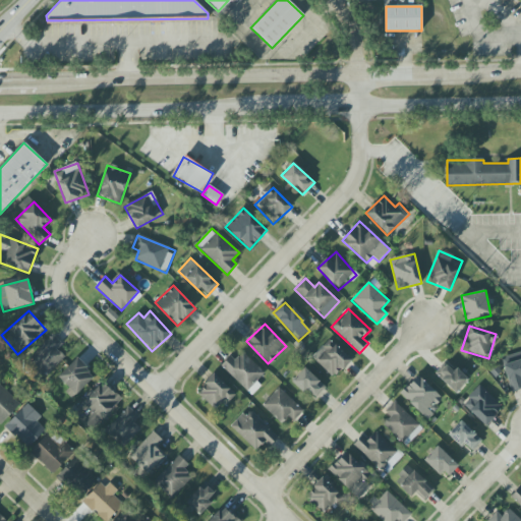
[(58,349),(63,345),(53,335),(29,358),(46,377),(65,357),(58,349)]
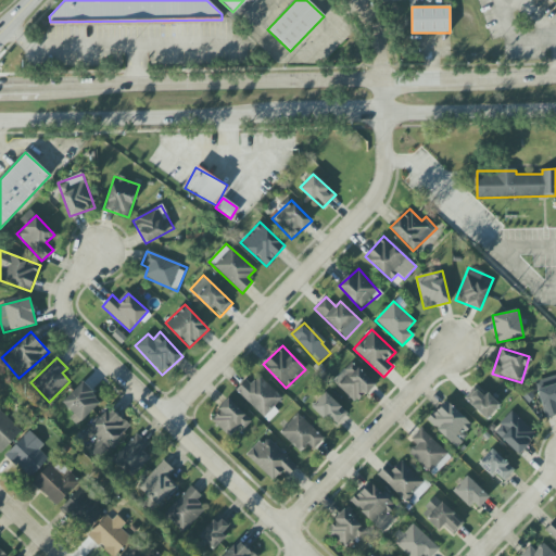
[(375,384),(352,362),(333,381),(356,404),(375,384)]
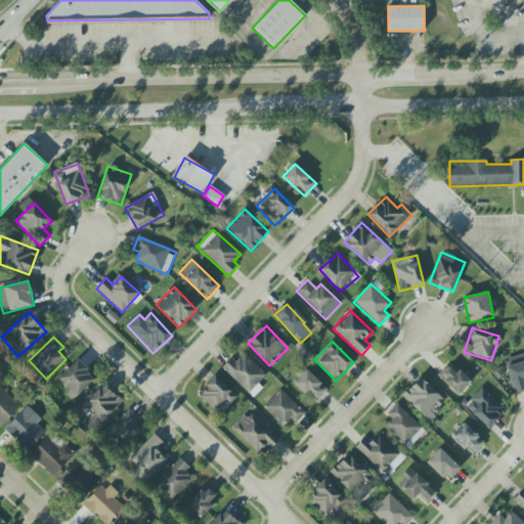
[(514,395),(523,392),(523,354),(505,359),(514,395)]
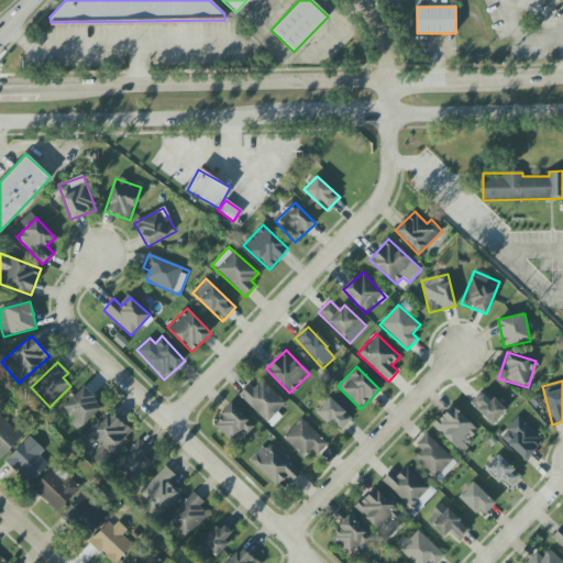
[(102,407),(84,387),(61,408),(80,429),(102,407)]
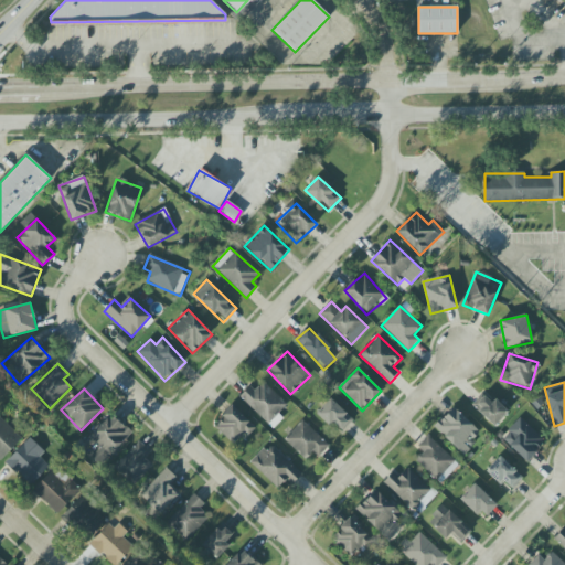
[(484,393),(472,406),(494,427),(508,413),(484,393)]
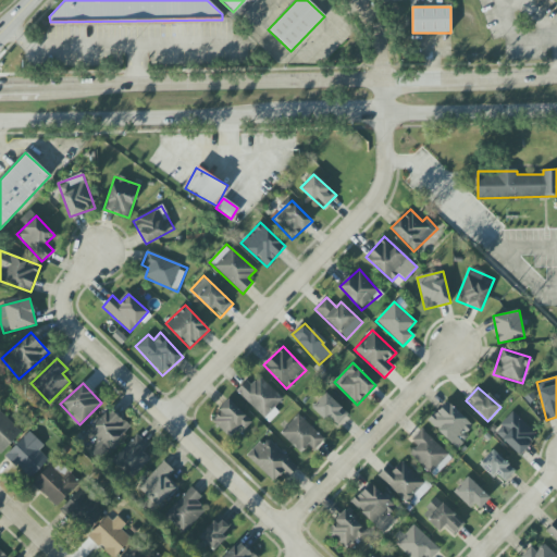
[(313,407),(335,428),(348,415),(325,393),(313,407)]
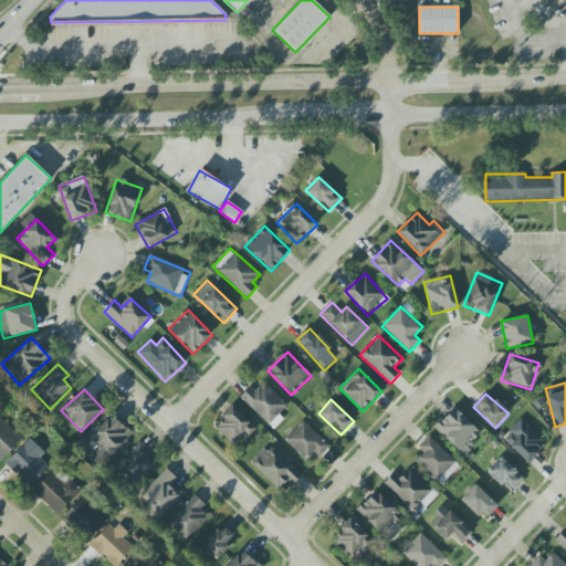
[(253,427),(232,407),(213,427),(234,447),(253,427)]
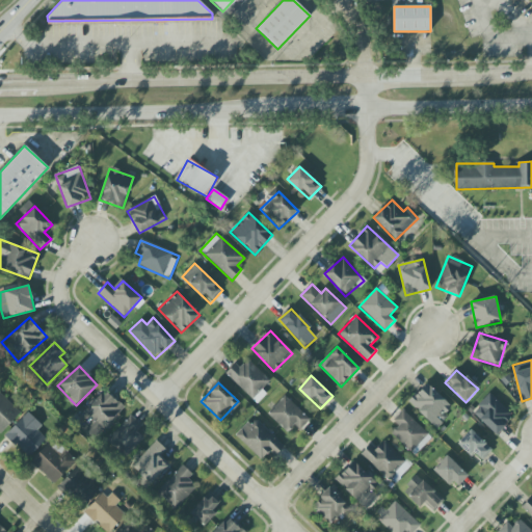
[(435,428),(454,408),(426,383),(408,402),(435,428)]
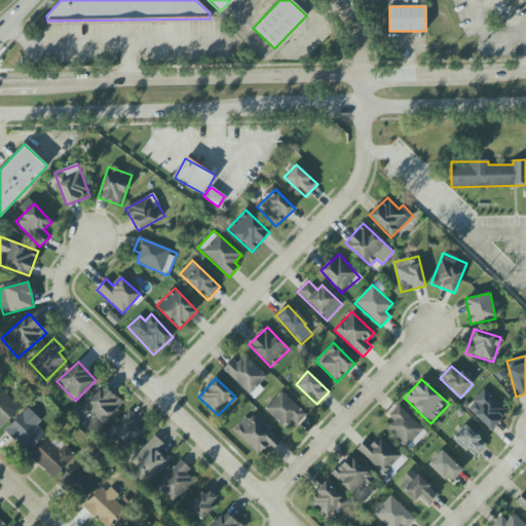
[(79,410),(86,416),(81,422),(95,434),(122,403),(103,384),(79,410)]
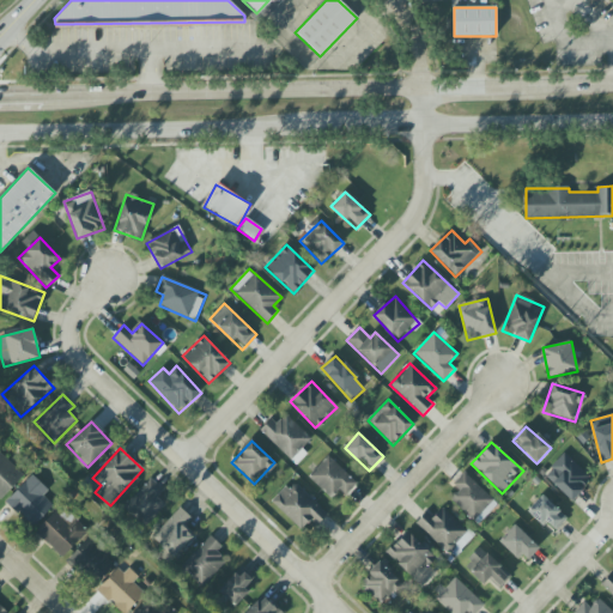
[(0,499),(1,501),(24,475),(0,453),(0,499)]
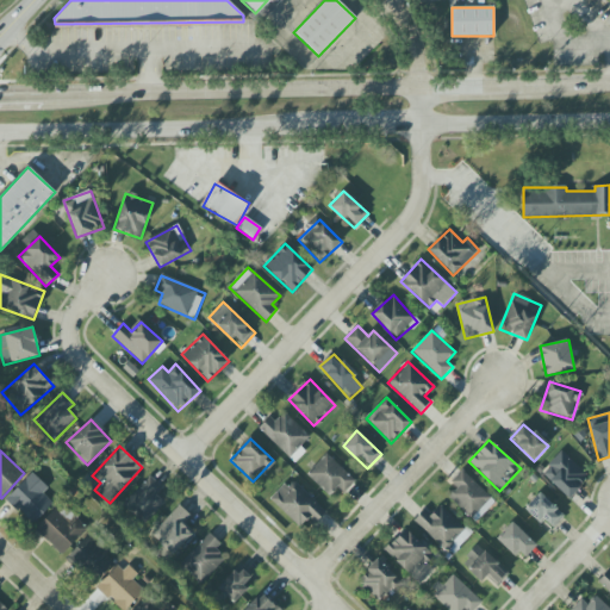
[(541,473),(568,498),(589,477),(561,450),(541,473)]
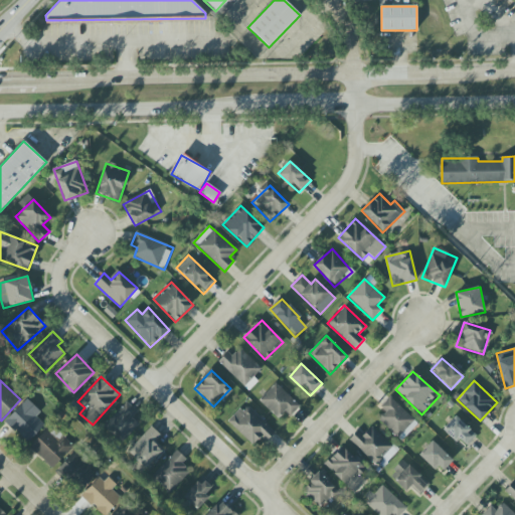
[(289,418),(300,406),(275,383),(259,401),(279,419),(285,413),(289,418)]
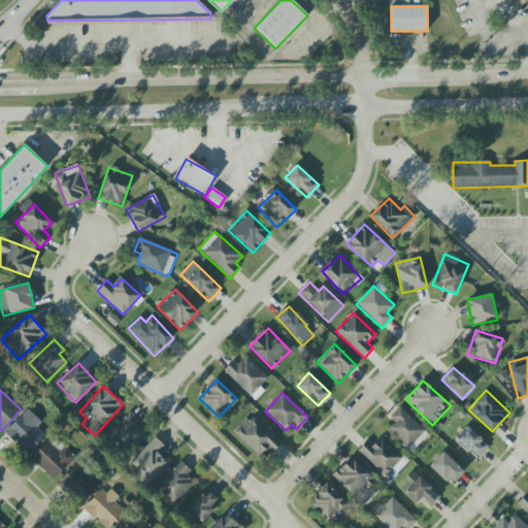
[(390,417),(395,423),(388,430),(411,453),(429,434),(399,406),(390,417)]
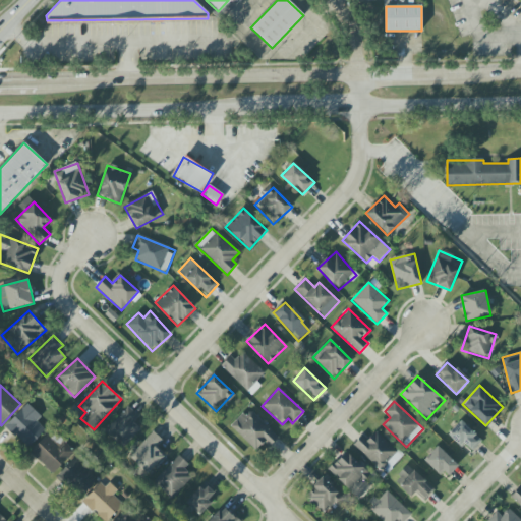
[(41,417),(27,403),(5,426),(27,449),(46,430),(37,421),(41,417)]
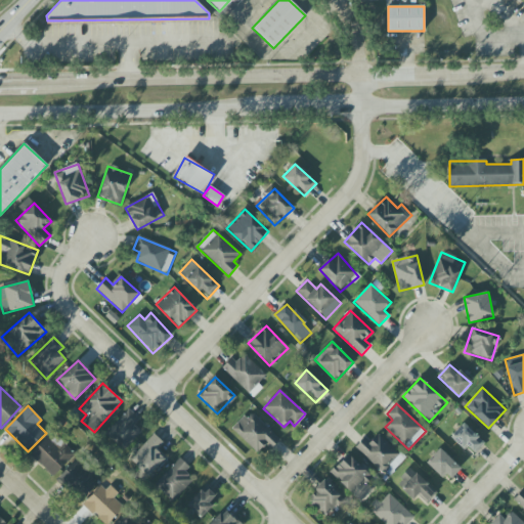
[(134,426),(139,420),(128,408),(105,434),(124,451),(141,432),(134,426)]
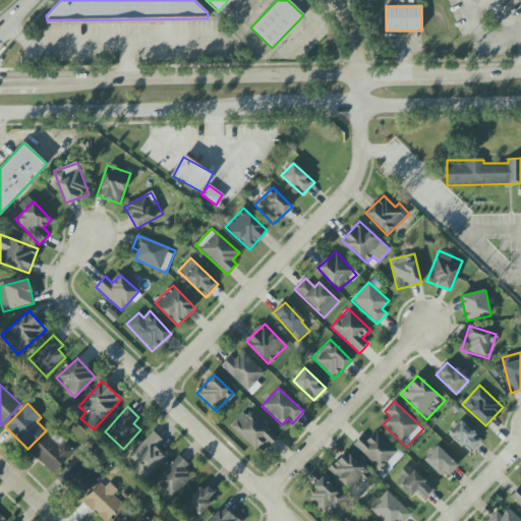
[(263,444),(267,449),(278,437),(248,409),(231,427),(255,451),(263,444)]
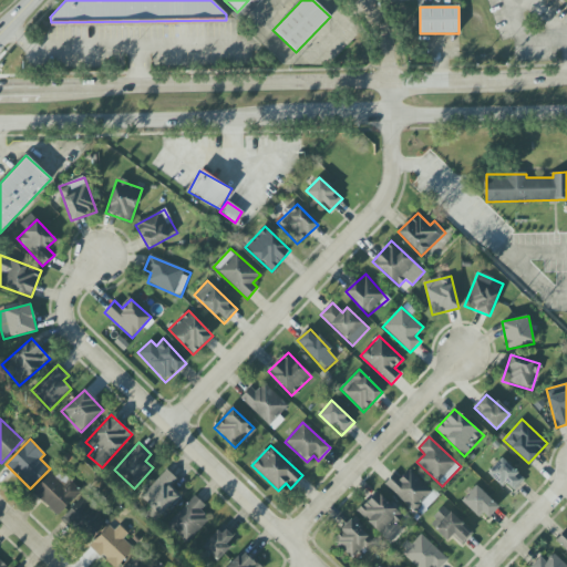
[(502,487),(506,483),(514,491),(525,480),(502,457),(487,473),(502,487)]
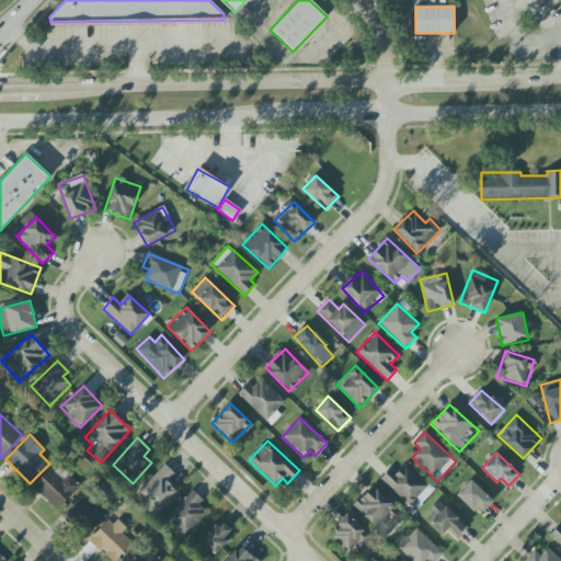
[(79,490),(56,465),(32,487),(56,512),(79,490)]
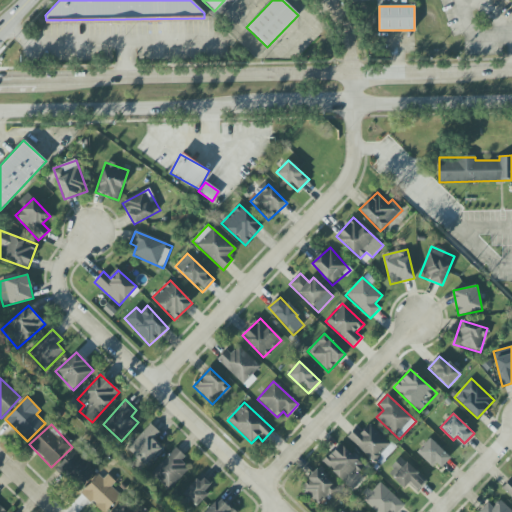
[(153,441),(160,433),(150,424),(127,449),(145,466),(161,448),(153,441)]
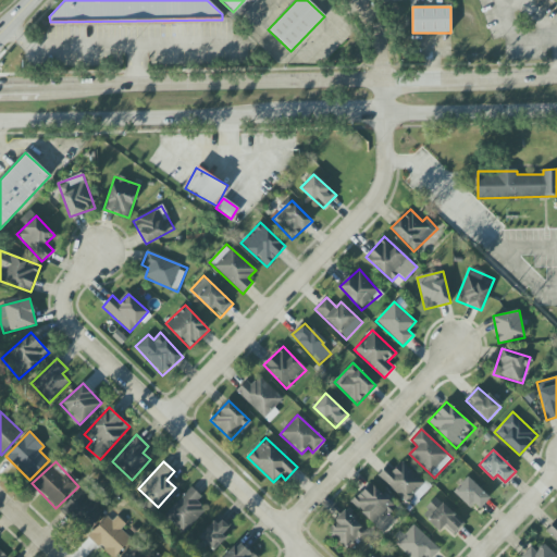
[(403,461),(393,471),(387,466),(379,475),(412,507),(430,487),(403,461)]
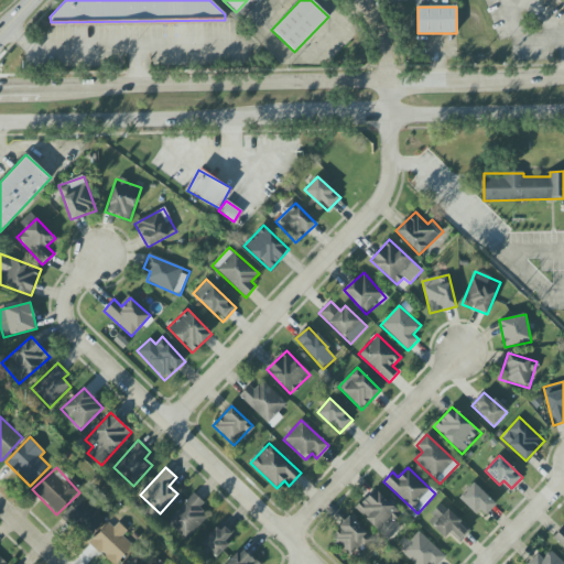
[(461,497),(483,518),(496,505),(474,483),(461,497)]
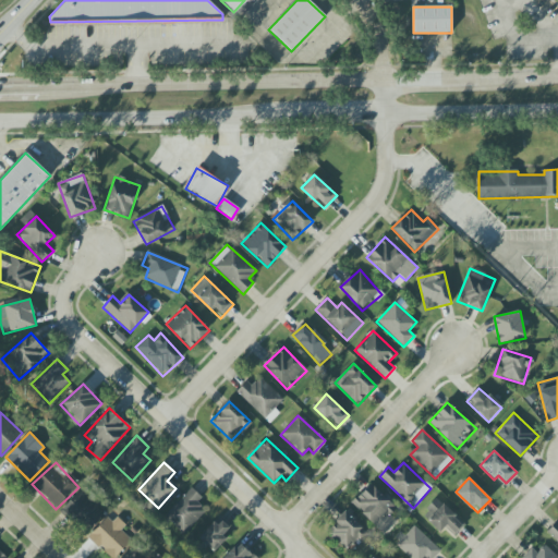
[(352,502),(384,535),(397,522),(390,516),(396,509),(372,484),(352,502)]
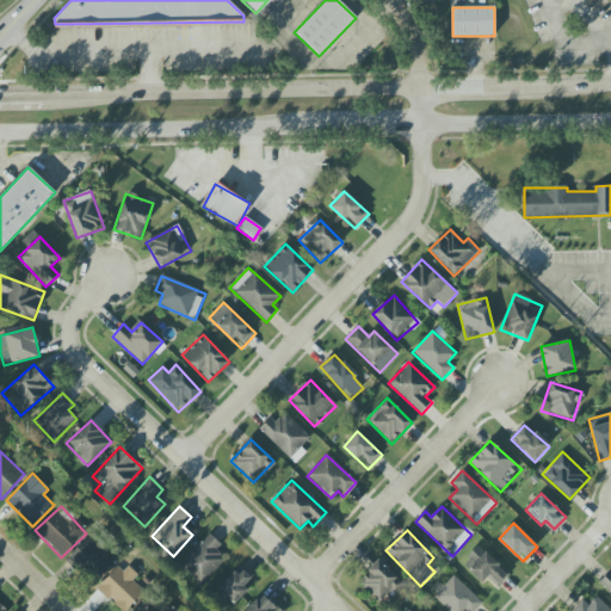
[(201,585),(224,560),(216,551),(221,545),(209,535),(180,566),(201,585)]
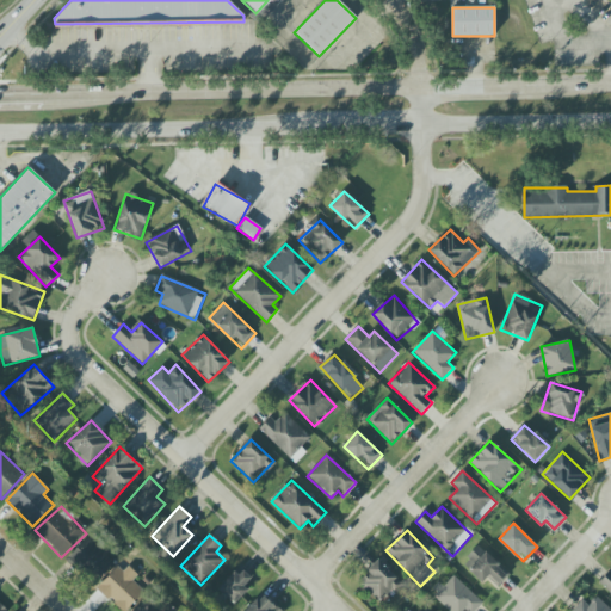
[(115,562),(87,537),(67,559),(94,584),(115,562)]
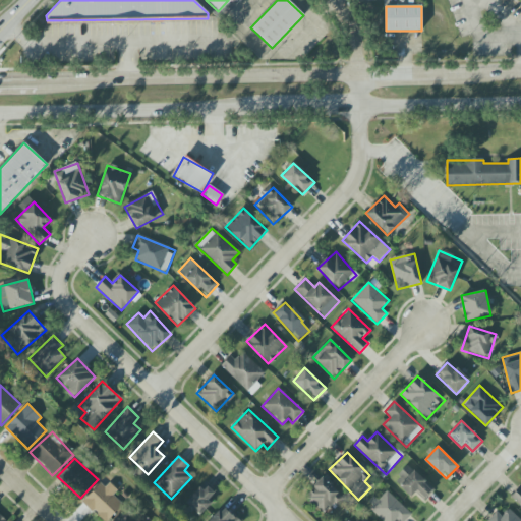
[(411,497),(415,493),(423,501),(435,489),(407,465),(394,479),(411,497)]
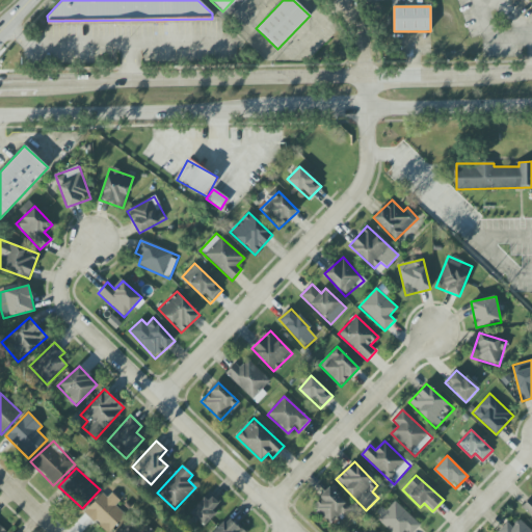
[(349,508),(329,487),(312,505),(331,526),(349,508)]
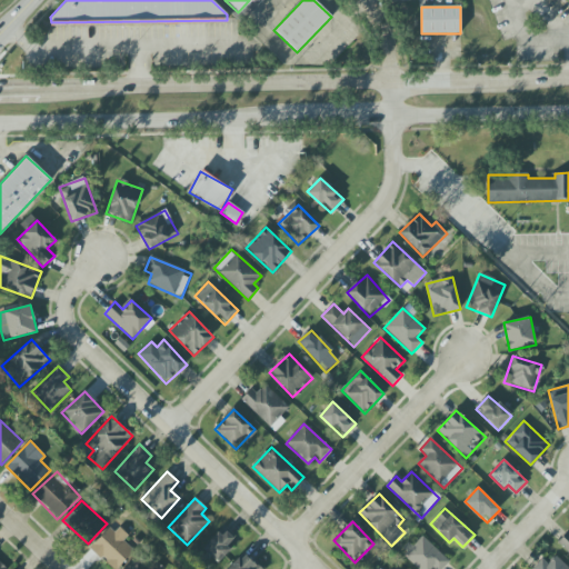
[(127,538),(111,525),(89,548),(111,568),(117,568),(135,551),(123,541),(127,538)]
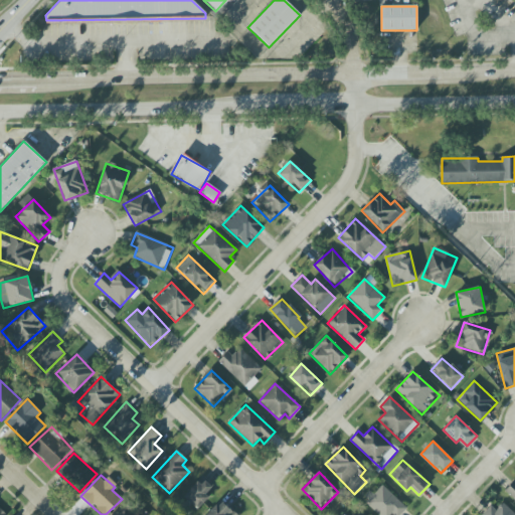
[(195,509),(216,488),(203,476),(183,497),(195,509)]
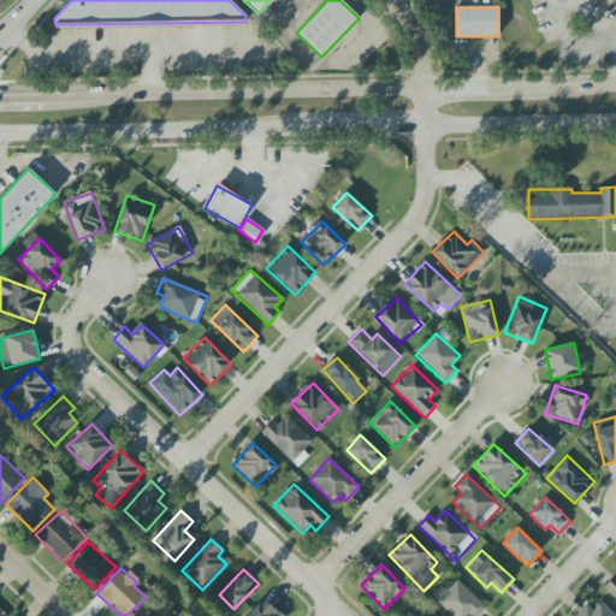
[(615,576),(604,587),(615,598),(615,576)]
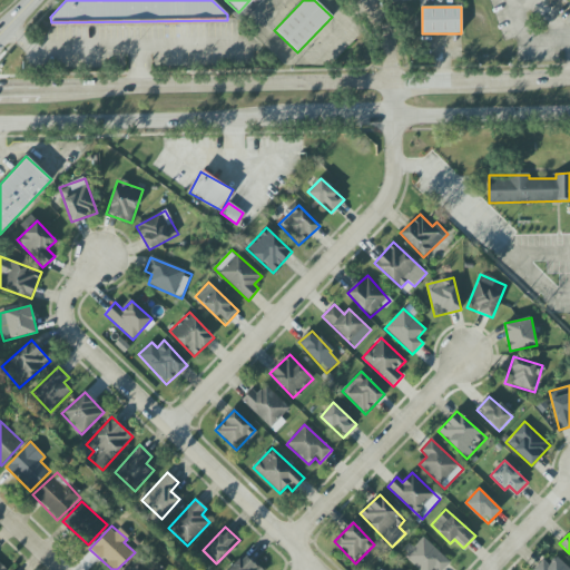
[(432,569),(433,569),(443,569),(450,562),(423,537),(413,547),(410,543),(401,552),(420,569),(432,569)]
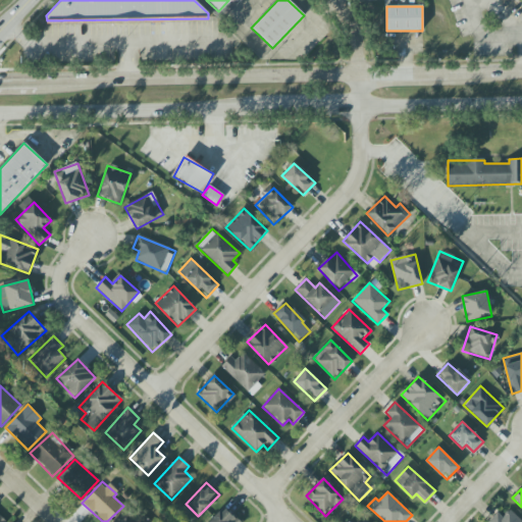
[(208,521),(239,521),(224,507),(208,521)]
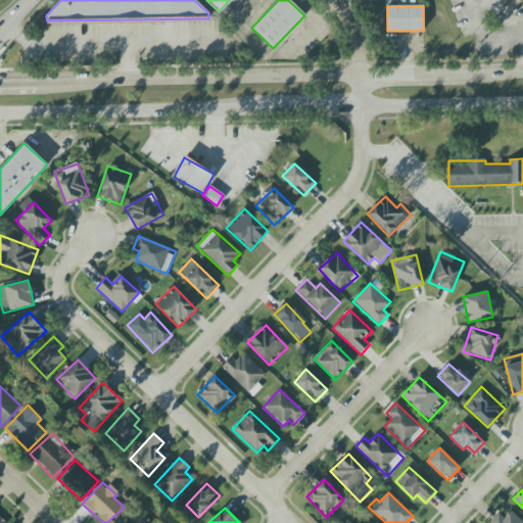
[(150,522),(144,516),(138,521),(128,510),(112,522),(150,522)]
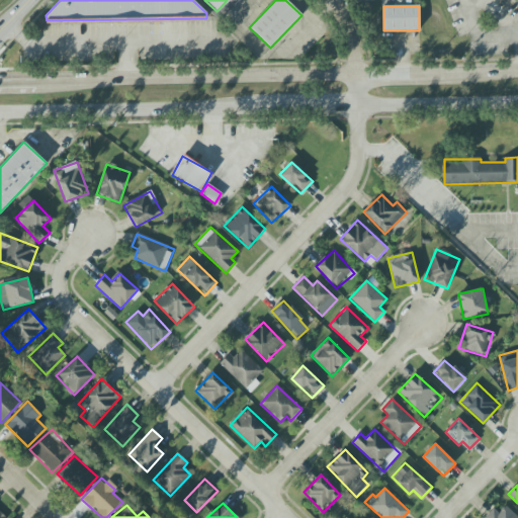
[(494,509),(485,517),(517,517),(506,506),(499,514),(494,509)]
